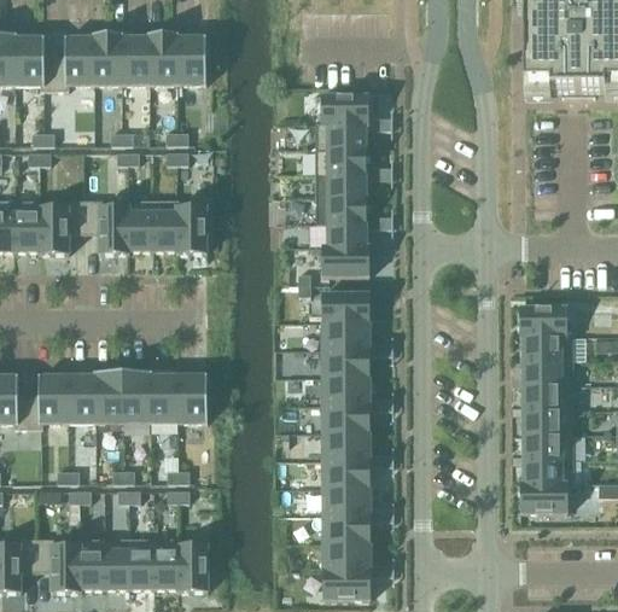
[(530,0),(530,12),(524,12),(524,87),(549,87),(549,94),(606,93),(606,87),(617,87),(617,0),(530,0)]
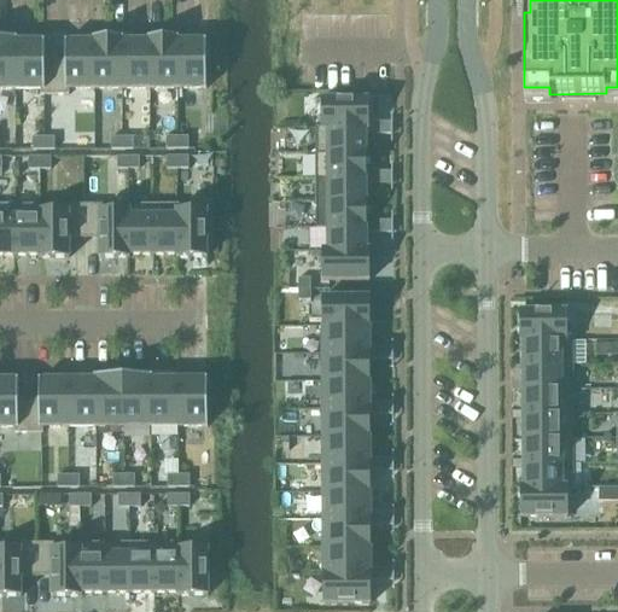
[(15,38),(17,38),(17,34),(0,34),(0,85),(15,85),(15,38)]
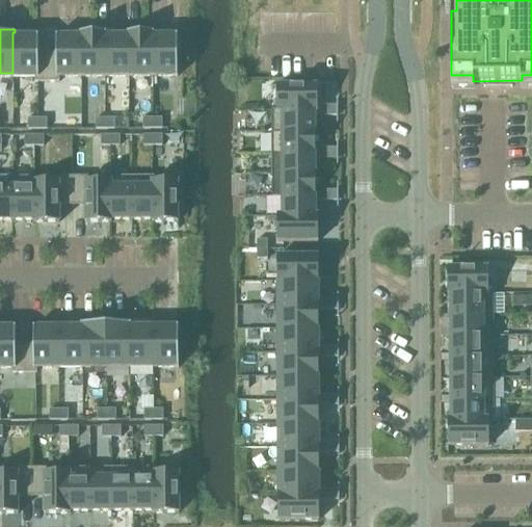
[(104,31),(106,31),(106,29),(79,29),(79,32),(81,32),(81,73),(105,73),(104,31)]
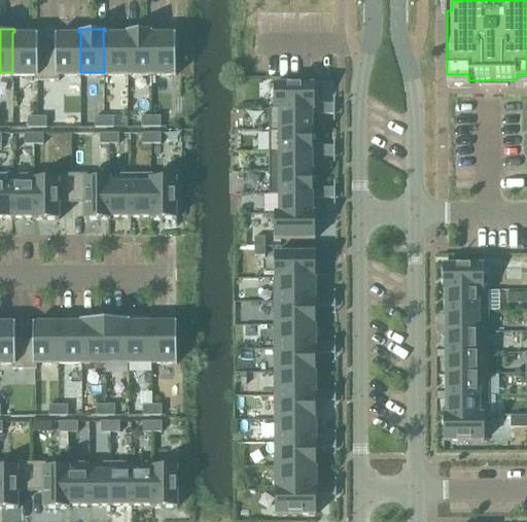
[(150,31),(152,31),(152,29),(126,29),(126,31),(127,31),(127,72),(150,72),(150,31)]
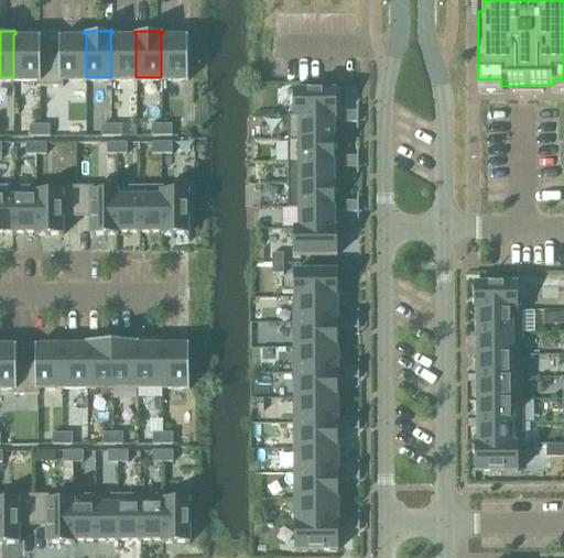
[(136,33),(134,33),(112,33),(110,33),(111,77),(136,77),(136,33)]
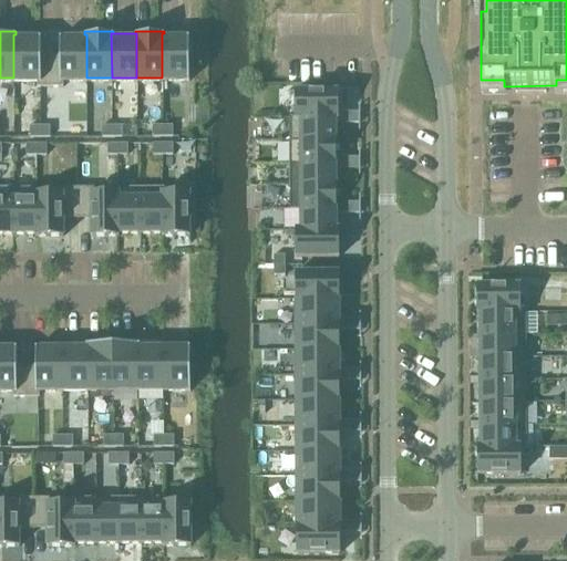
[(188,33),(164,33),(162,33),(162,78),(188,78),(188,33)]
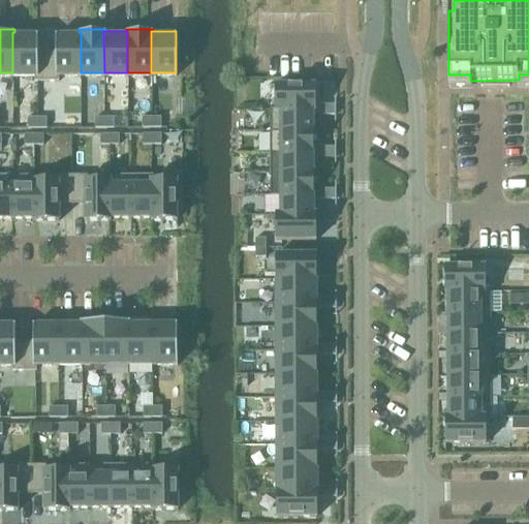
[(36,50),(38,50),(37,32),(14,32),(12,32),(12,72),(35,72),(36,72),(36,50)]
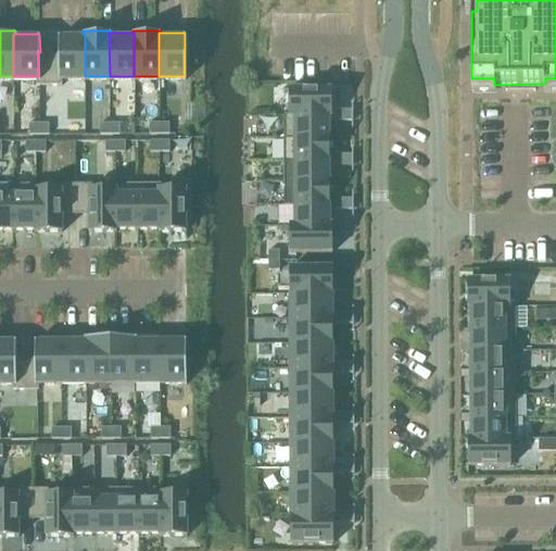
[(85,34),(83,34),(59,34),(59,51),(40,52),(38,52),(38,76),(37,76),(37,82),(62,82),(62,76),(85,76),(85,34)]
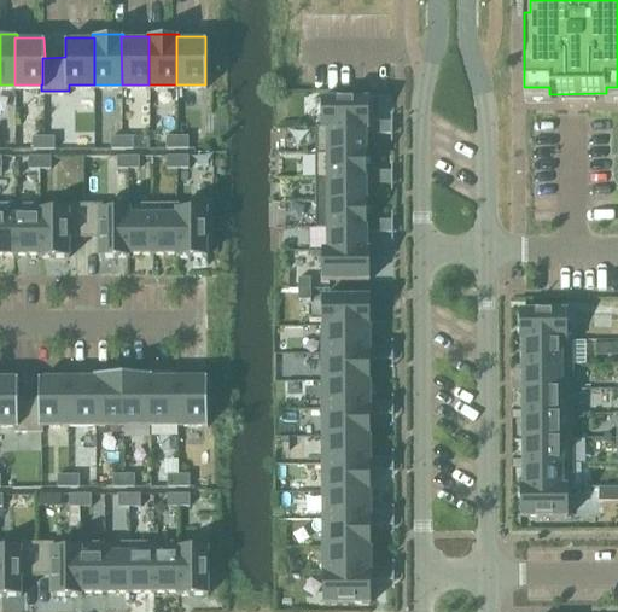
[(368,94),(321,94),(321,122),(321,123),(366,123),(366,129),(380,129),(380,117),(368,117),(368,94)]
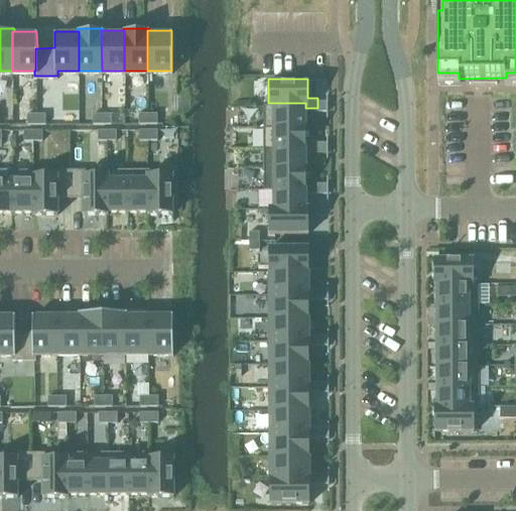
[(327,98),(317,98),(317,108),(327,108),(327,98)]
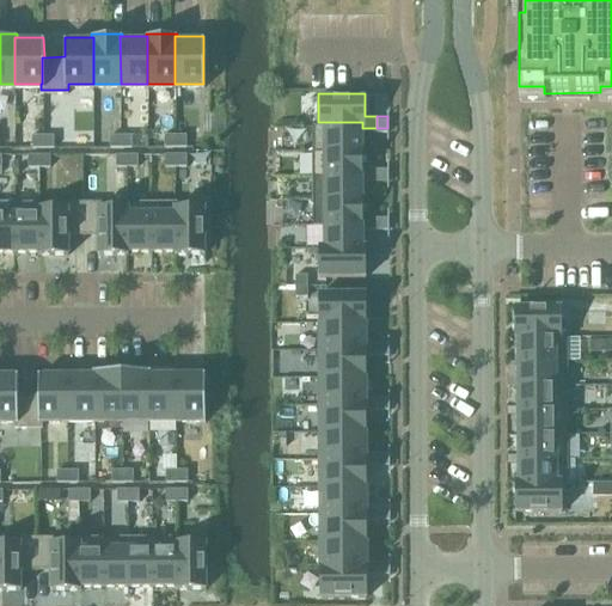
[(318,121),(312,121),(312,147),(324,147),(362,147),(362,128),(362,122),(318,122),(318,121)]
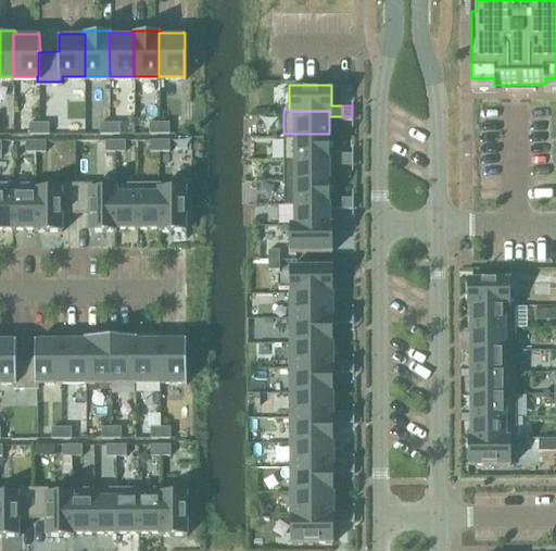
[(110,130),(110,119),(100,119),(100,130),(110,130)]
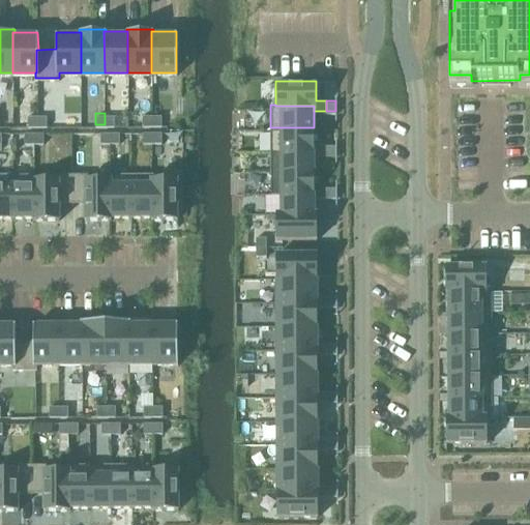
[(114,124),(114,113),(105,113),(105,124),(114,124)]
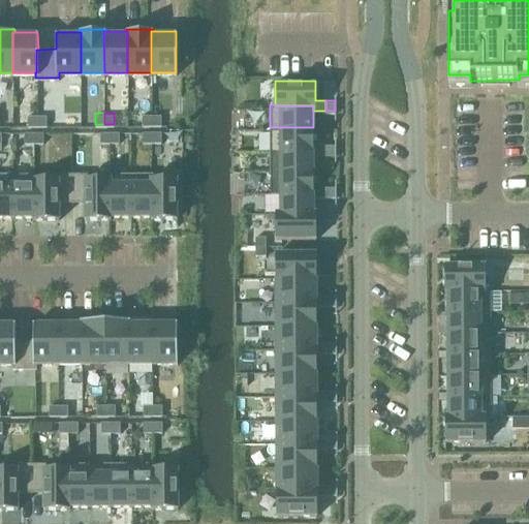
[(151,124),(151,113),(142,113),(142,124),(151,124)]
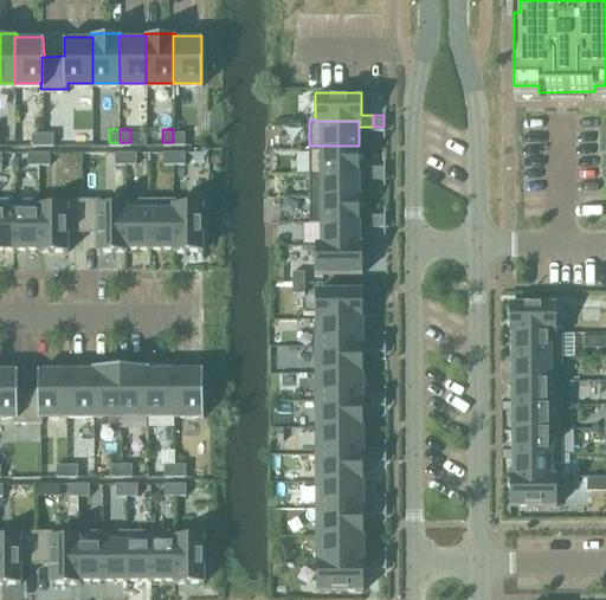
[(185,142),(185,129),(173,129),(173,142),(185,142)]
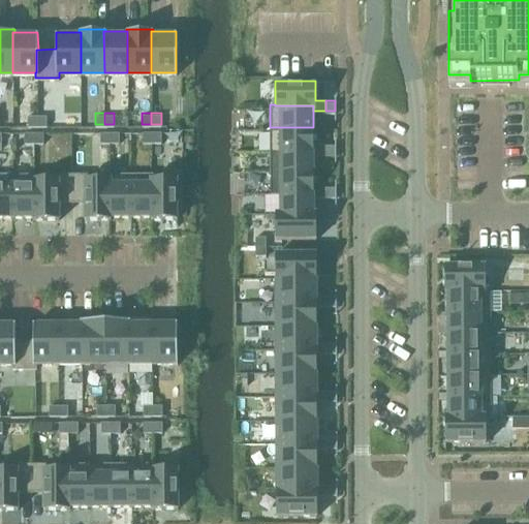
[(37,124),(36,114),(27,114),(27,124),(37,124)]
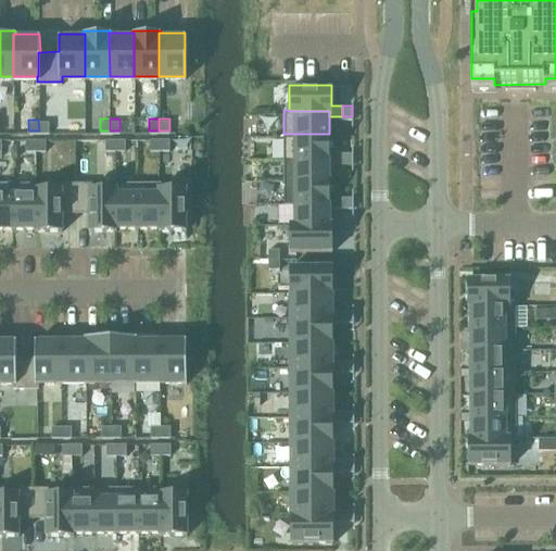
[(49,130),(49,120),(38,120),(39,130),(49,130)]
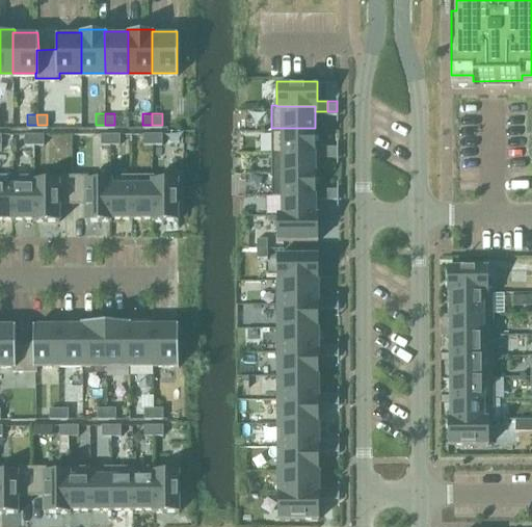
[(282,128),(271,128),(271,149),(282,149),(315,149),(315,154),(327,154),(327,143),(315,143),(315,128),(282,128)]
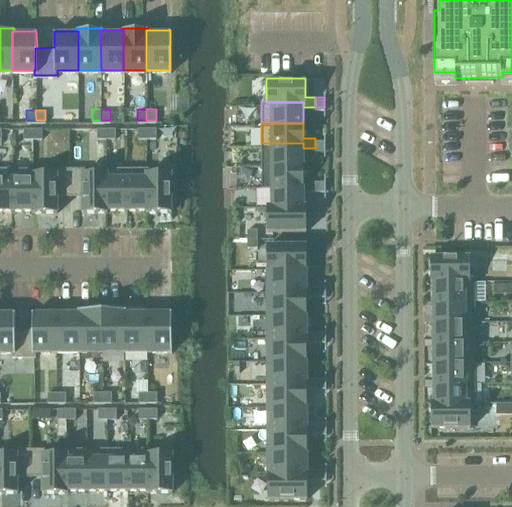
[(32,136),(32,126),(23,126),(23,137),(32,136)]
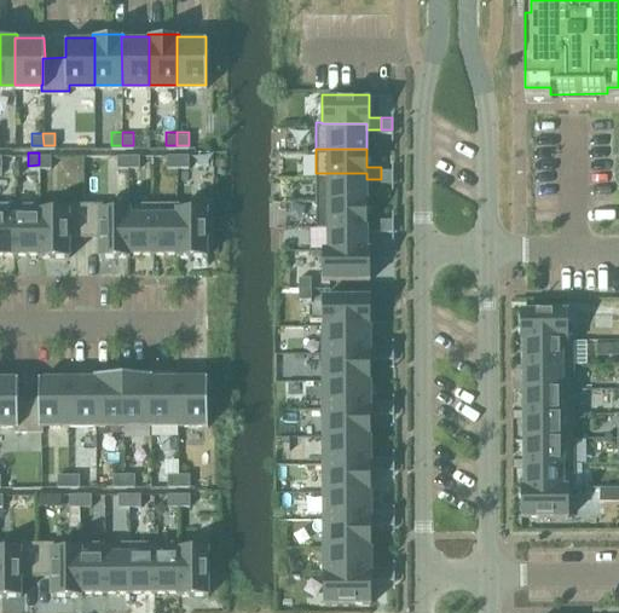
[(51,165),(51,152),(39,152),(39,165),(51,165)]
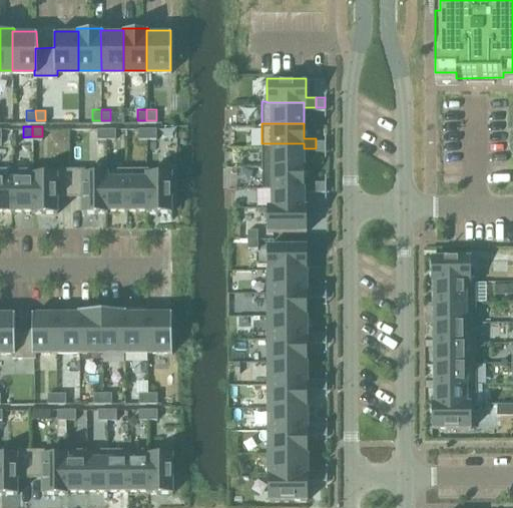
[(106,136),(106,126),(97,126),(97,136),(106,136)]
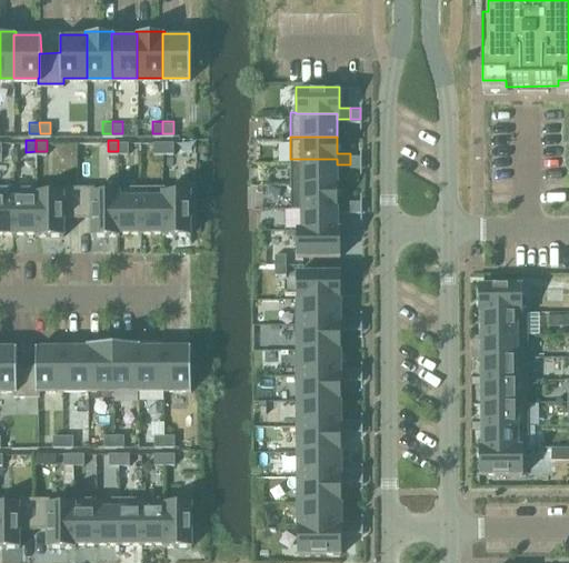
[(128,151),(128,140),(118,140),(118,151),(128,151)]
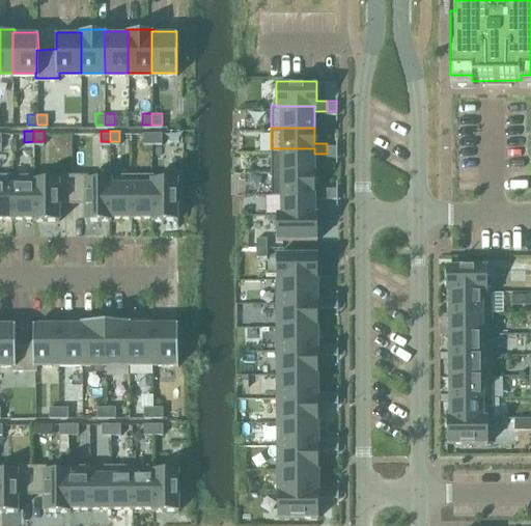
[(152,141),(152,131),(142,131),(142,141),(152,141)]
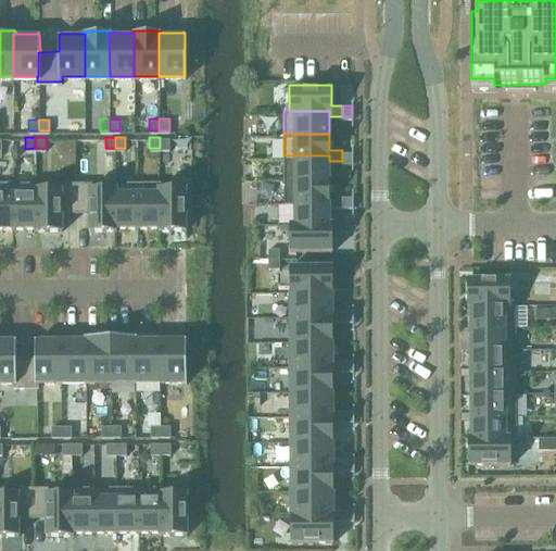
[(169,148),(169,137),(160,137),(160,148),(169,148)]
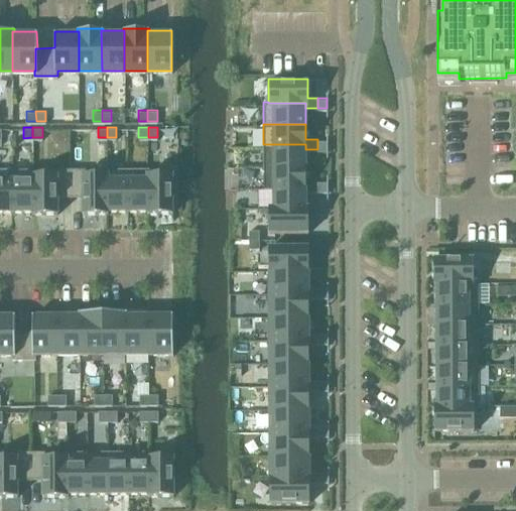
[(327,139),(317,139),(317,149),(327,149),(327,139)]
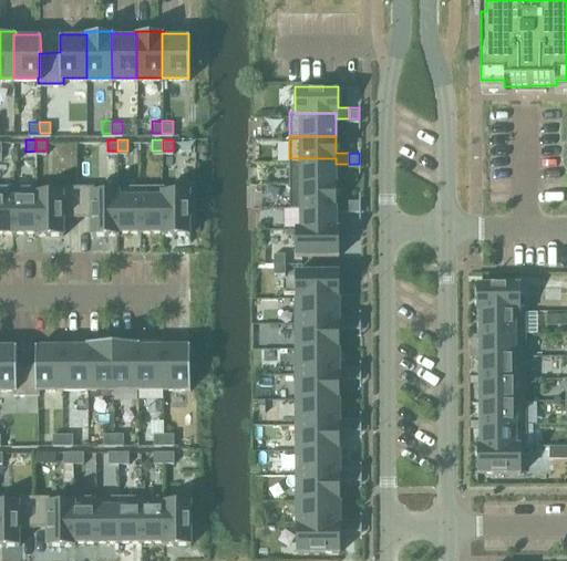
[(300,158),(289,158),(289,182),(300,182),(336,182),(336,164),(336,158),(300,158)]
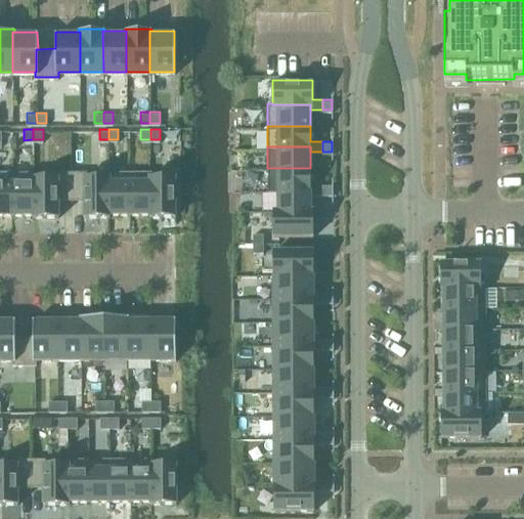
[(277,168),(267,168),(267,188),(277,188),(310,188),(310,193),(322,193),(322,183),(310,183),(310,168),(277,168)]
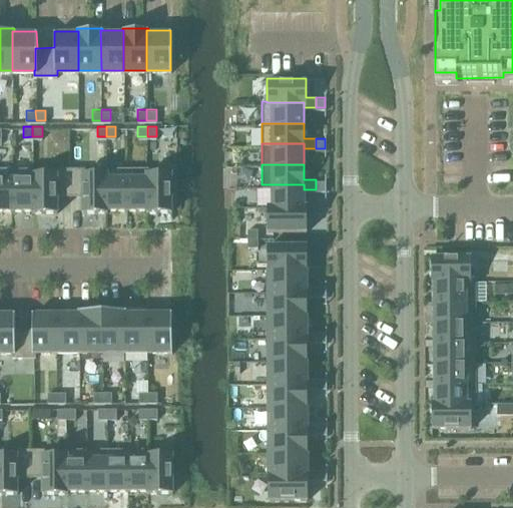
[(147,170),(148,170),(148,165),(126,166),(126,207),(146,207),(147,207),(147,170)]
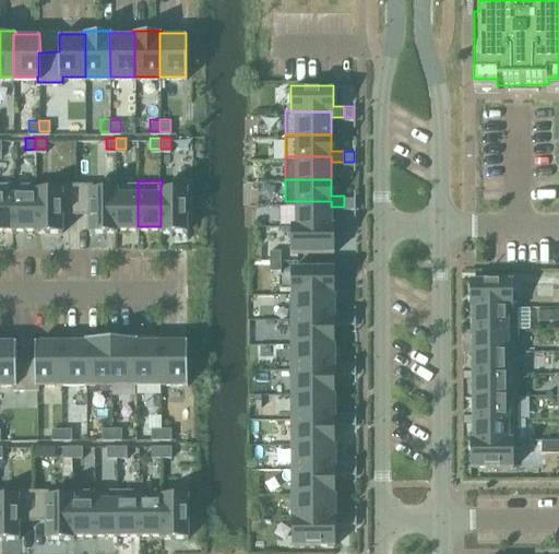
[(0,226),(13,227),(13,181),(0,181),(0,226)]
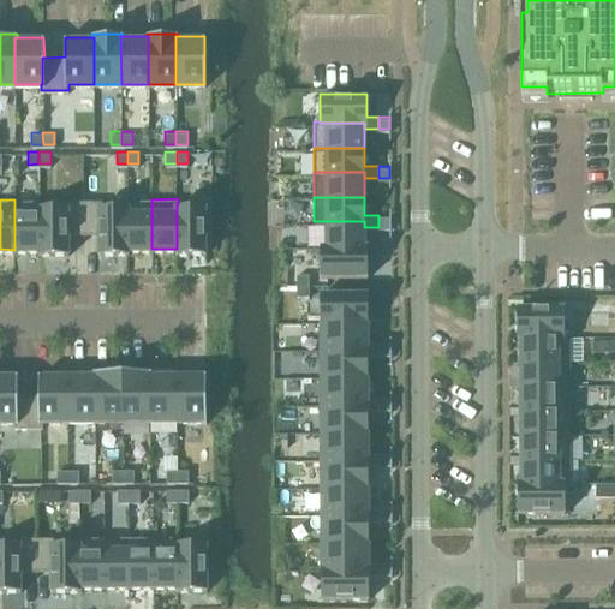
[(40,206),(41,206),(41,199),(15,199),(15,250),(39,250),(40,250),(40,206)]
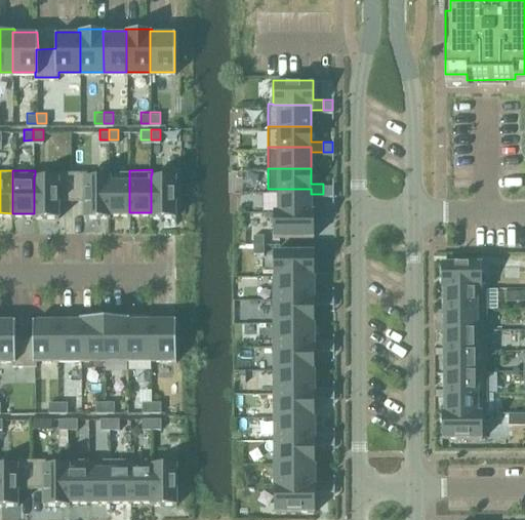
[(71,199),(71,170),(55,170),(55,175),(35,175),(34,175),(34,213),(33,213),(33,215),(58,215),(58,199),(71,199)]
